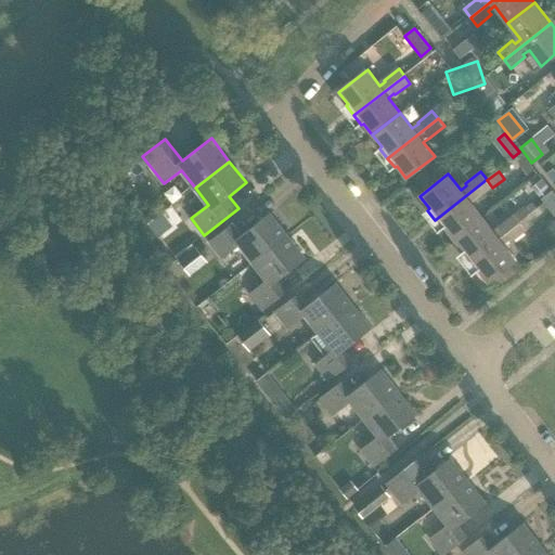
[(492,188),(487,180),(487,179),(435,220),(442,230),(444,228),(453,240),(482,218),(470,202),(476,197),(477,199),(492,188)]
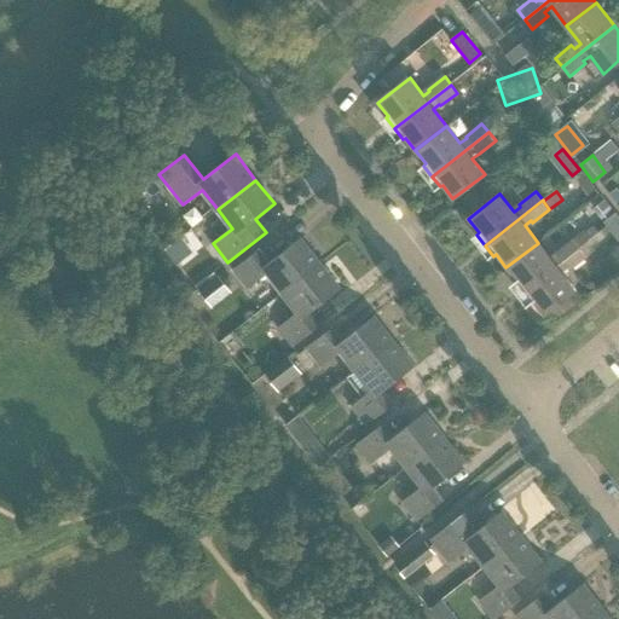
[(618,215),(617,213),(605,223),(618,239),(618,215)]
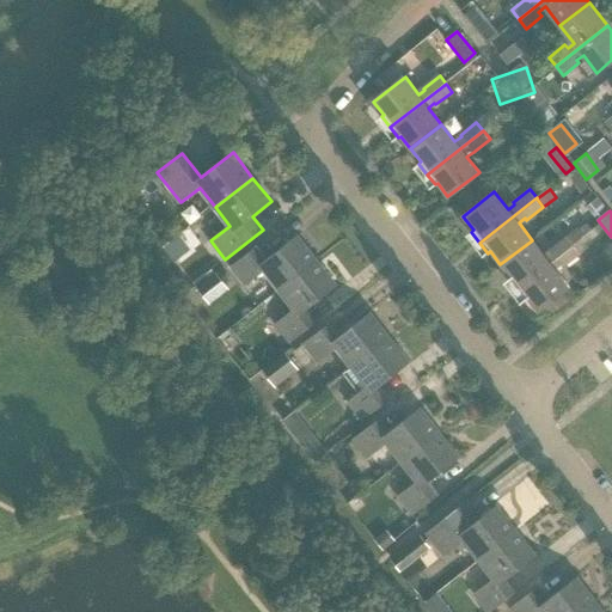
[(318,262),(298,236),(267,259),(256,248),(232,267),(246,286),(264,270),(281,292),(318,262)]
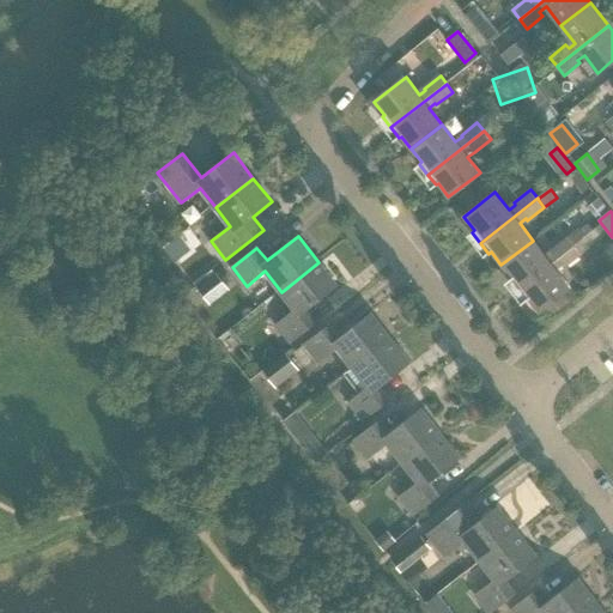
[(575,246),(568,237),(551,250),(552,252),(546,258),(533,241),(501,265),(511,278),(509,280),(517,291),(575,246)]
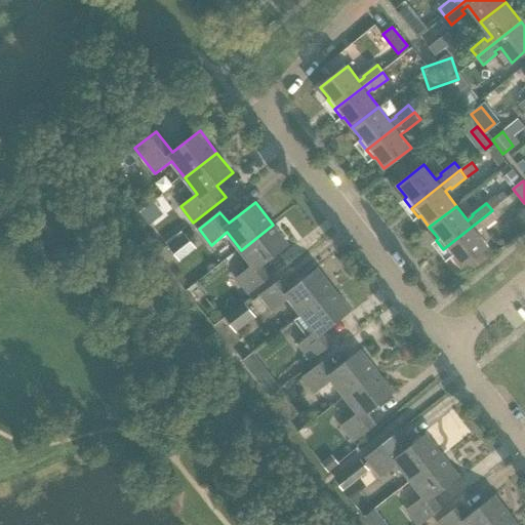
[(497,217),(492,210),(443,249),(450,258),(452,256),(461,269),(488,247),(477,232),(482,228),(483,229),(497,217)]
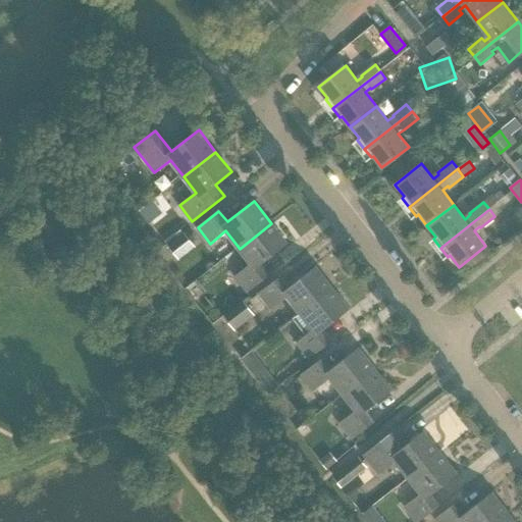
[(286,243),(271,223),(240,249),(251,263),(235,275),(247,292),(268,275),(260,264),(286,243)]
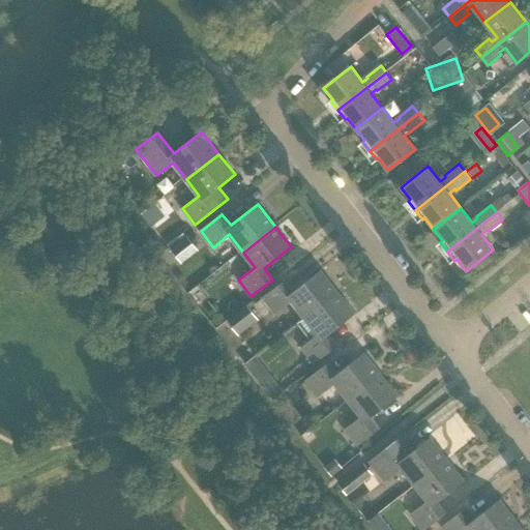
[(171,248),(182,263),(199,249),(187,236),(171,248)]
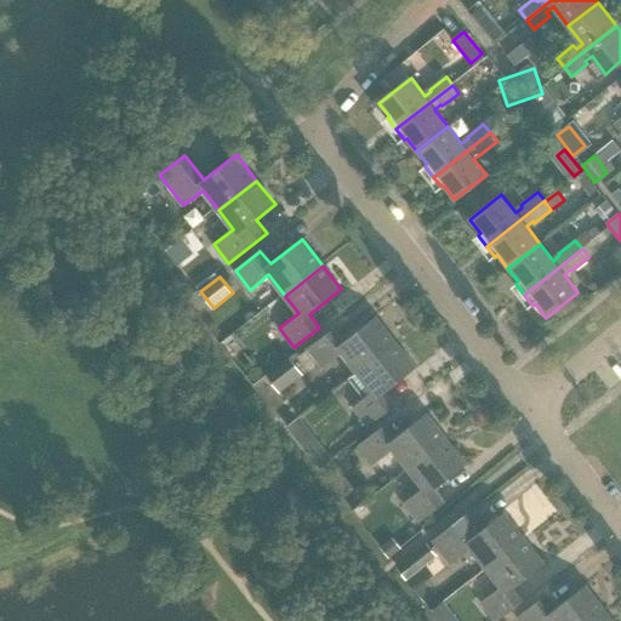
[(397,345),(375,317),(345,342),(334,329),(308,349),(323,368),(342,353),(359,374),(397,345)]
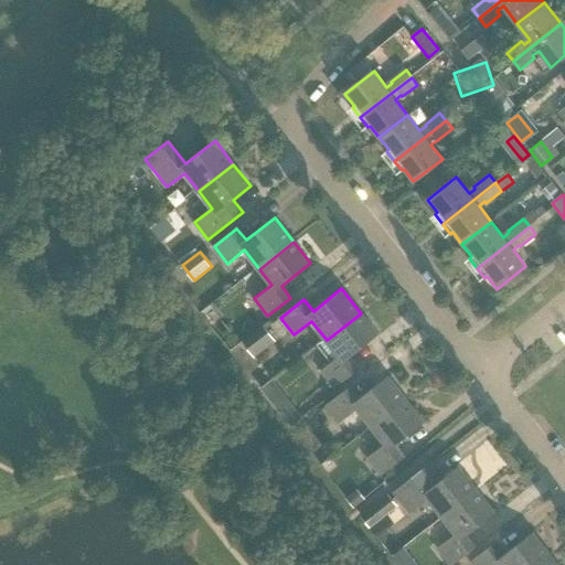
[(327,340),(319,347),(332,363),(322,371),(334,386),(358,368),(349,356),(377,334),(361,313),(327,340)]
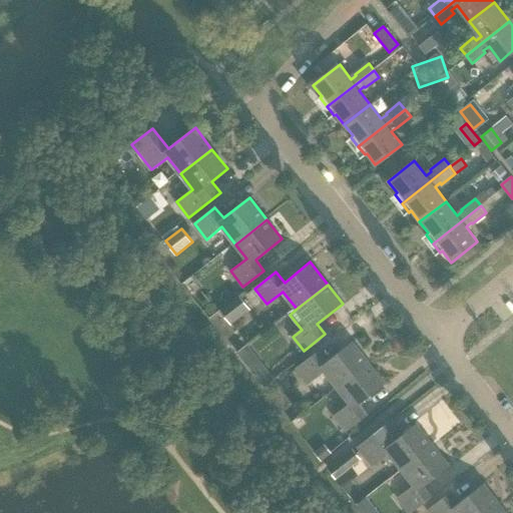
[(220,310),(231,324),(250,309),(239,295),(220,310)]
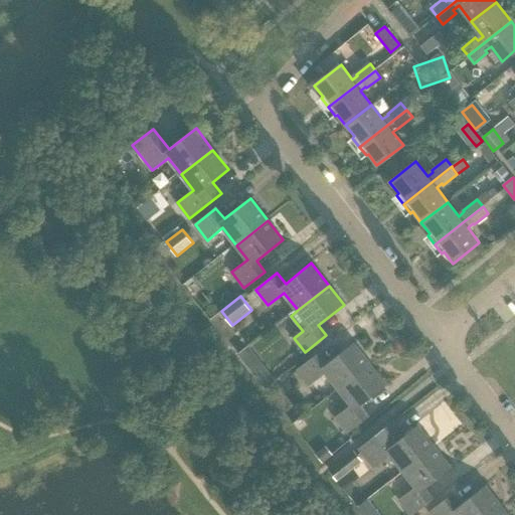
[(371,366),(353,344),(329,363),(320,352),(298,369),(310,384),(326,372),(340,390),(371,366)]
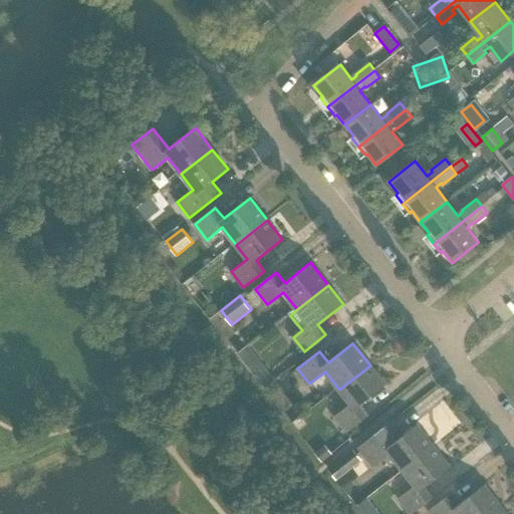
[(360,405),(386,384),(370,365),(339,390),(350,404),(335,417),(347,433),(368,416),(360,405)]
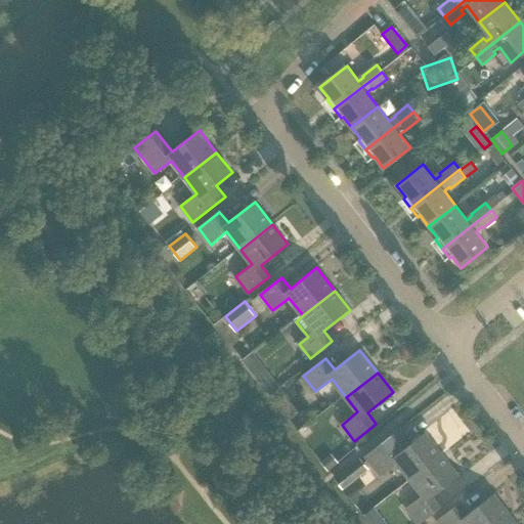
[(381,476),(397,463),(411,480),(442,455),(425,433),(409,445),(397,431),(365,456),(381,476)]
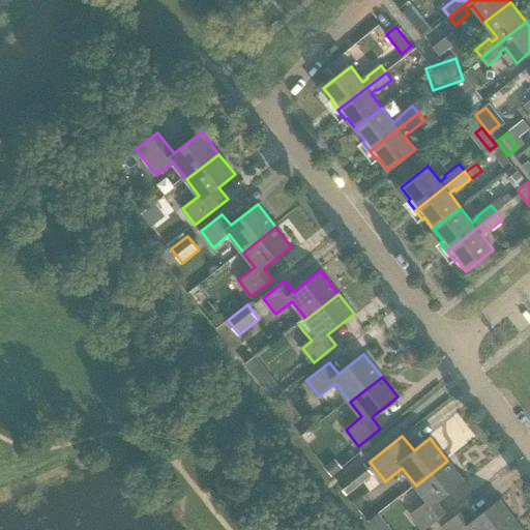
[(416,486),(428,501),(411,513),(423,529),(445,512),(437,502),(464,480),(447,461),(416,486)]
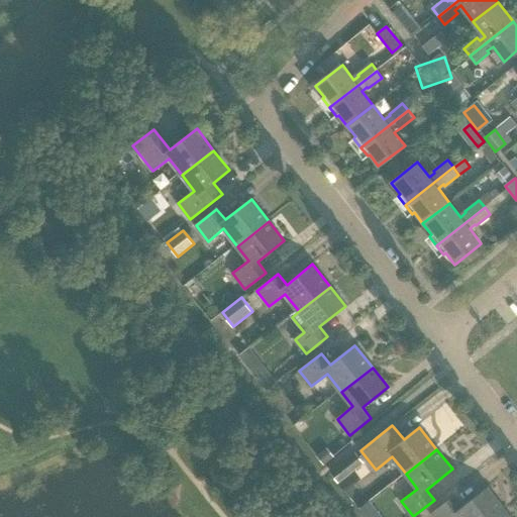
[(330,473),(338,483),(344,491),(360,479),(354,471),(364,462),(355,451),(345,460),(330,473)]
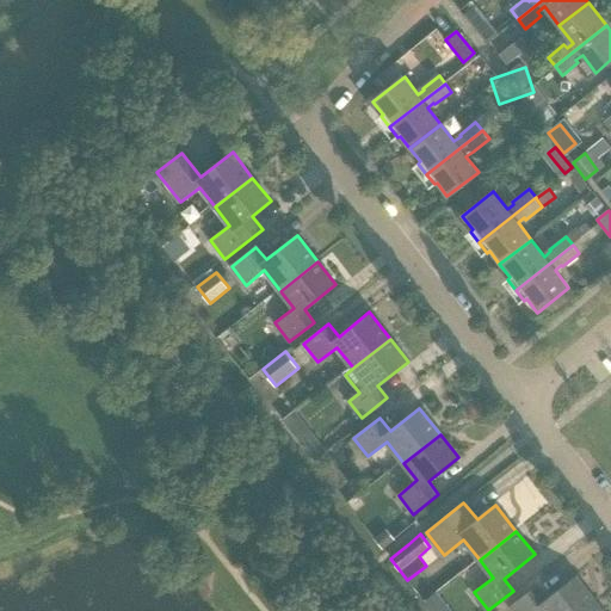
[(584,610),(596,602),(576,576),(547,600),(536,587),(510,608),(512,610),(584,610)]
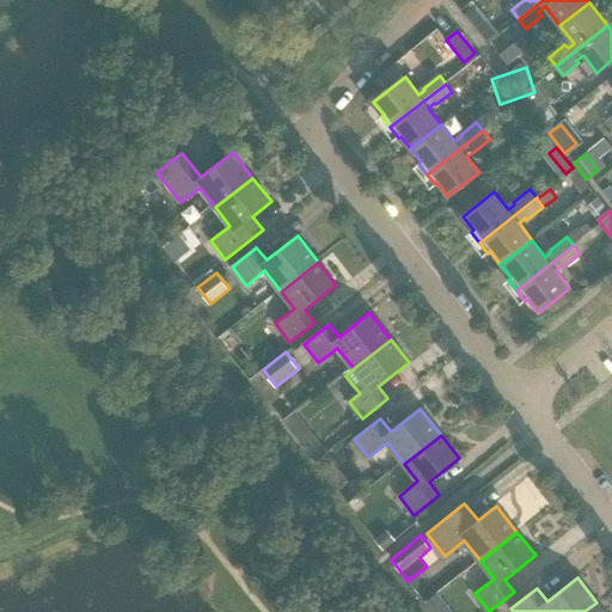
[(424,601),(433,611),(452,611),(438,592),(424,601)]
